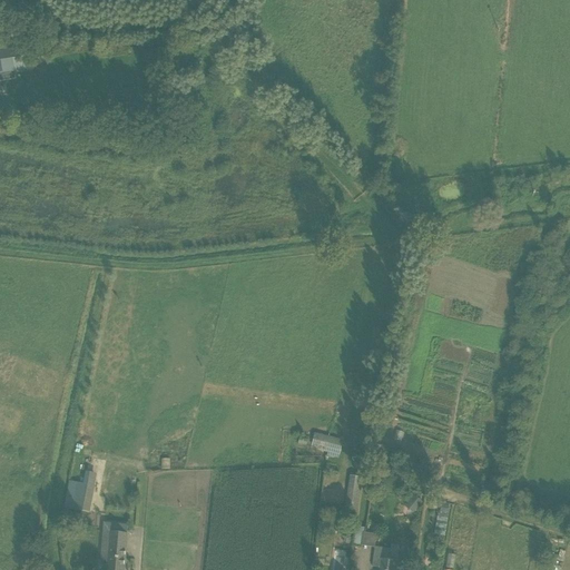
[(0,80),(15,79),(13,71),(10,50),(10,47),(0,48),(0,80)]
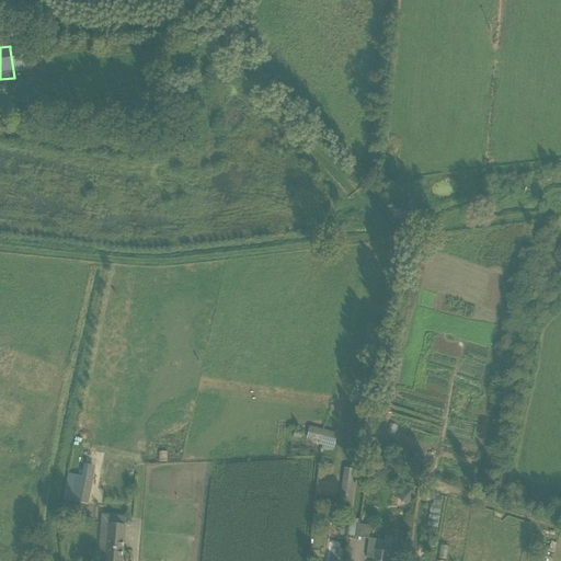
[(13,70),(25,68),(22,48),(10,49),(13,70)]
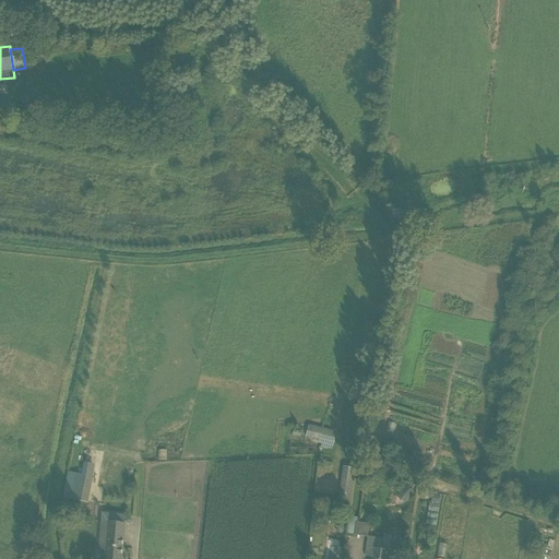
[(318,442),(331,445),(333,447),(335,433),(321,430),(309,427),(306,438),(317,441),(317,439),(319,440),(318,442)]
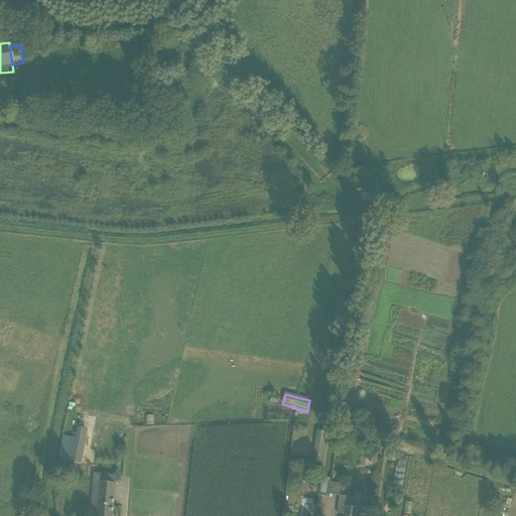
[(320,472),(323,457),(326,432),(316,430),(310,471),(320,472)]
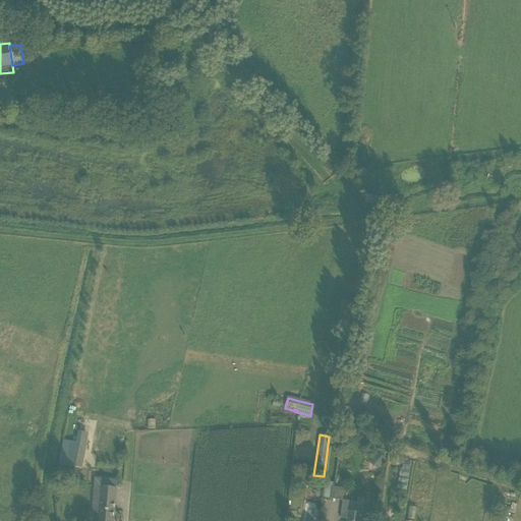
[(63,441),(59,463),(77,466),(81,444),(63,441)]
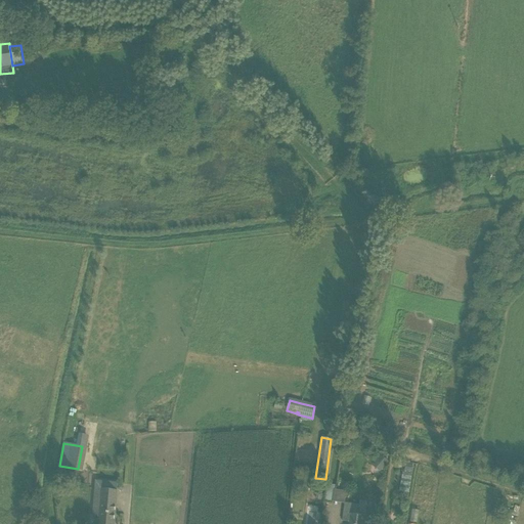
[(375,462),(383,469),(389,463),(381,455),(375,462)]
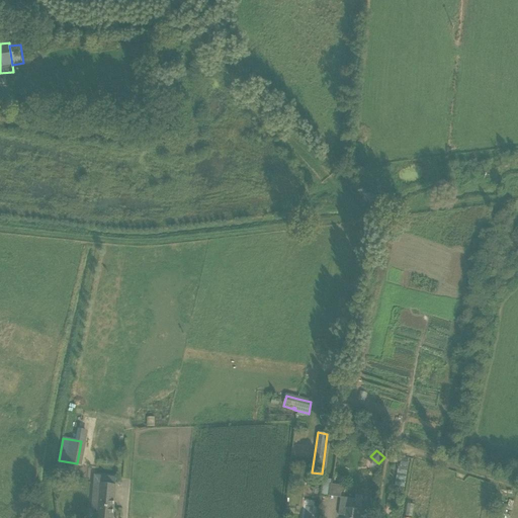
[(97,511),(96,517),(112,517),(115,486),(116,480),(100,478),(100,484),(98,504),(93,504),(92,511),(97,511)]
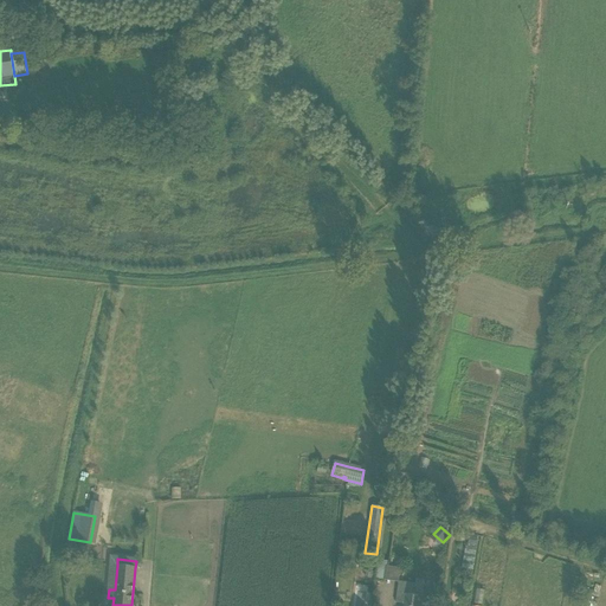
[(382,579),(399,581),(400,568),(384,566),(382,579)]
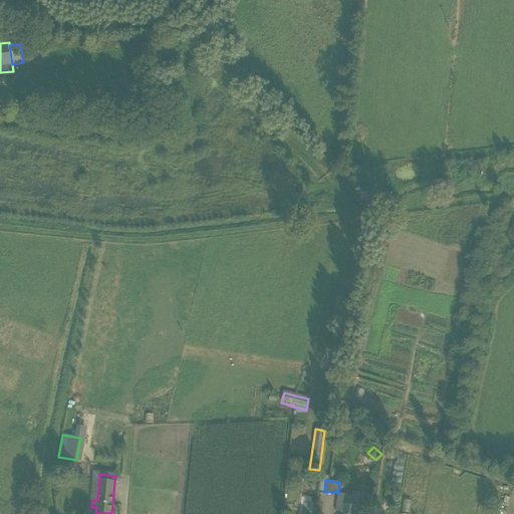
[(360,513),(357,513),(359,497),(338,494),(335,511),(342,512),(341,513),(360,513)]
